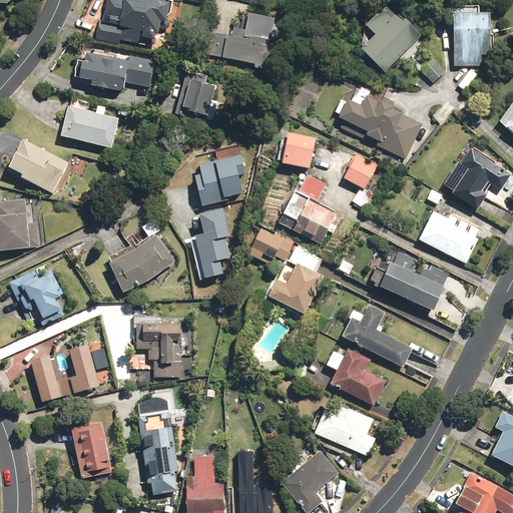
[(169,3),(154,0),(107,0),(104,21),(99,20),(96,39),(118,43),(119,39),(148,44),(149,38),(157,39),(158,32),(159,27),(164,28),(169,3)]
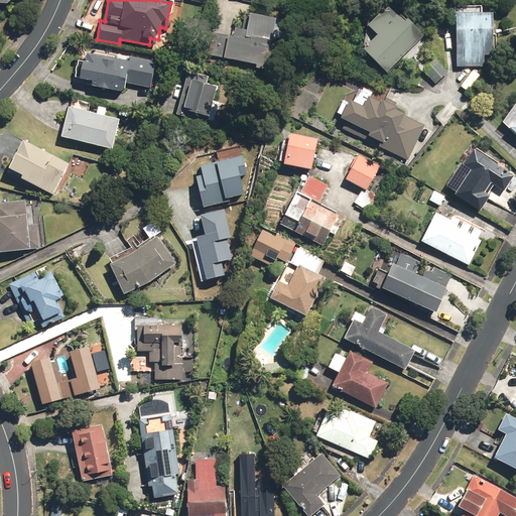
[(370,25),(380,35),(366,48),(388,73),(424,37),(392,4),(370,25)]
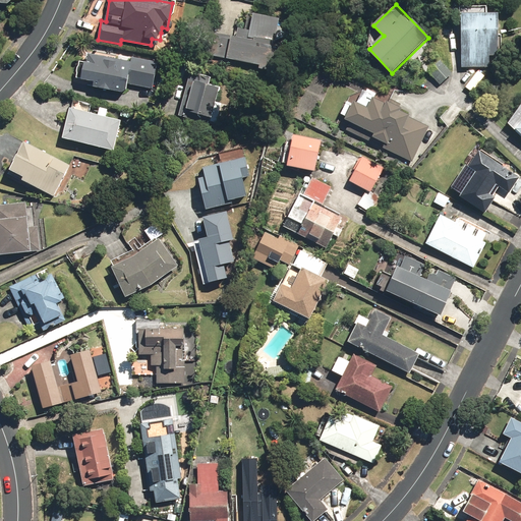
[(217,33),(213,54),(261,64),(259,69),(281,73),(292,19),(249,10),(245,26),(239,24),(236,37),(217,33)]
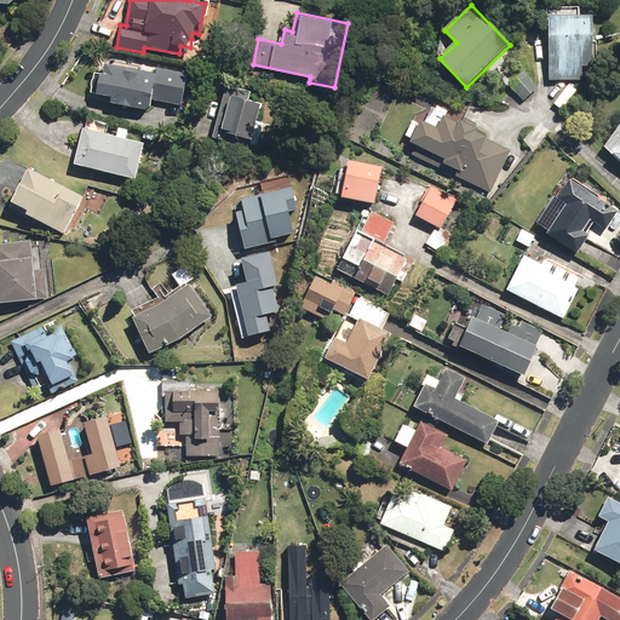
[(596,15),(551,16),(551,80),(584,80),(584,65),(596,65),(596,15)]
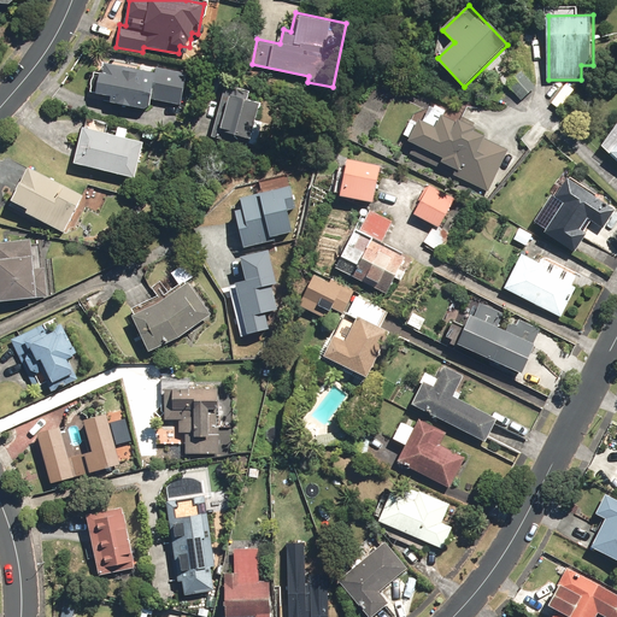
[(103,63),(99,83),(157,93),(158,83),(187,88),(189,71),(158,65),(157,72),(103,63)]
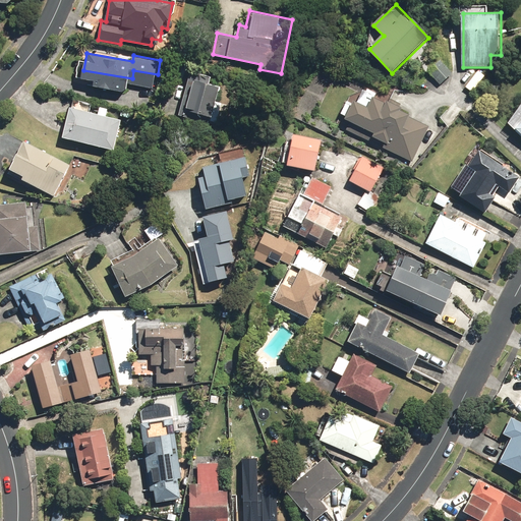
[(453,72),(442,60),(429,71),(441,83),(453,72)]
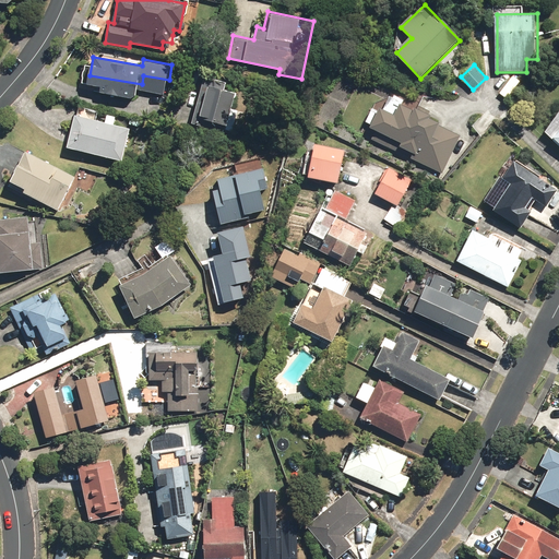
[(227,82),(205,76),(191,125),(200,127),(202,118),(229,127),(239,94),(225,90),(227,82)]
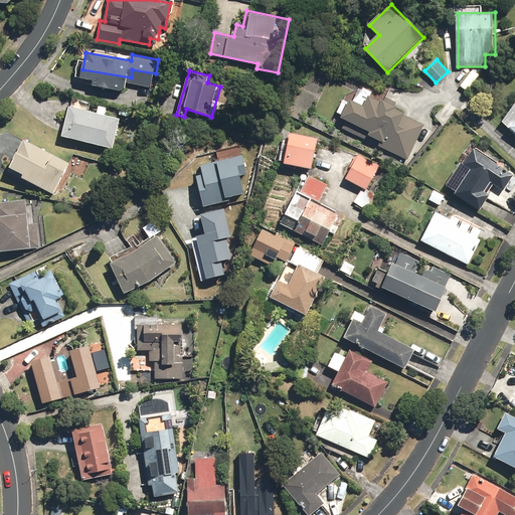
[(337,115),(341,117),(371,133),(369,136),(387,146),(385,149),(407,161),(426,127),(397,111),(400,105),(386,97),(384,101),(353,84),(337,115)]
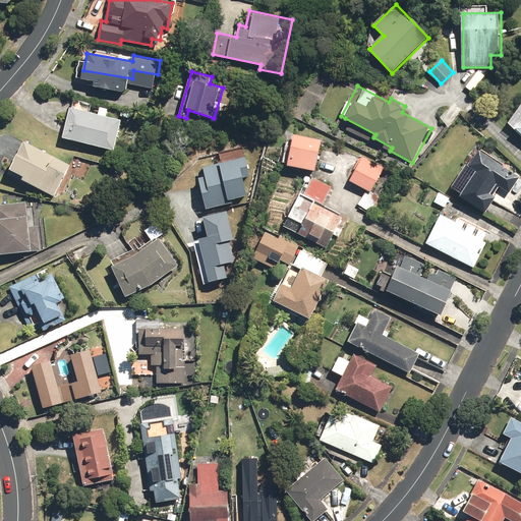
[(123,117),(72,107),(65,139),(116,151),(123,117)]
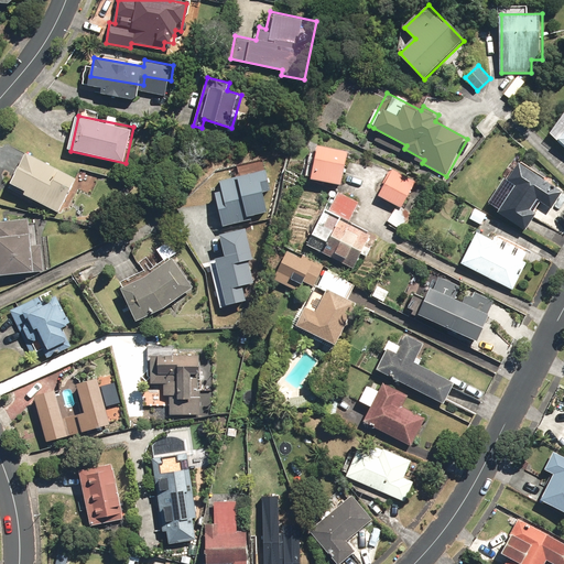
[(348,151),(318,144),(311,176),(340,183),(348,151)]
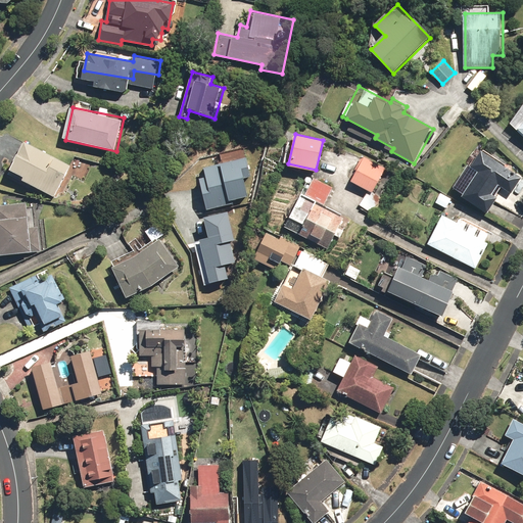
[(74,165),(25,140),(8,172),(57,197),(74,165)]
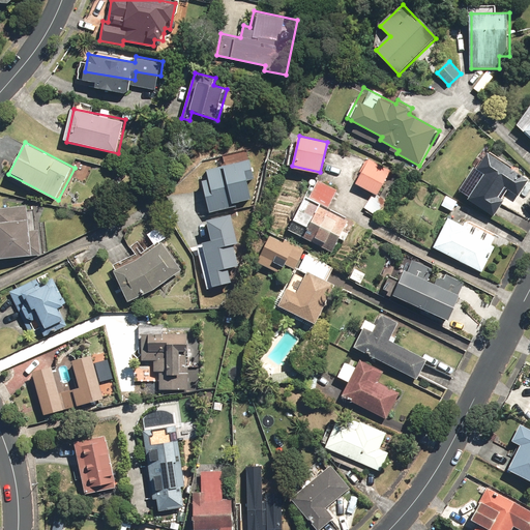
[(529,180),(529,176),(490,150),(461,196),(494,217),(506,200),(501,197),(506,187),(520,197),(529,180)]
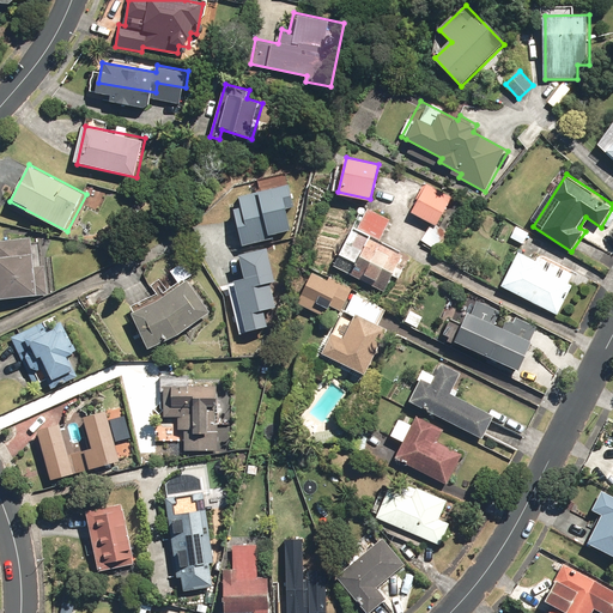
[(454,199),(426,182),(410,211),(437,228),(454,199)]
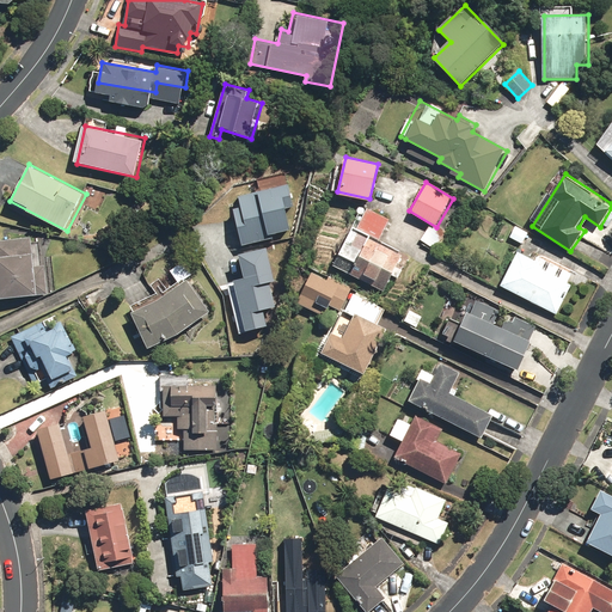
[(242,207),(233,209),(242,245),(273,237),(271,234),(289,230),(285,208),(293,206),(288,185),(239,197),(242,207)]
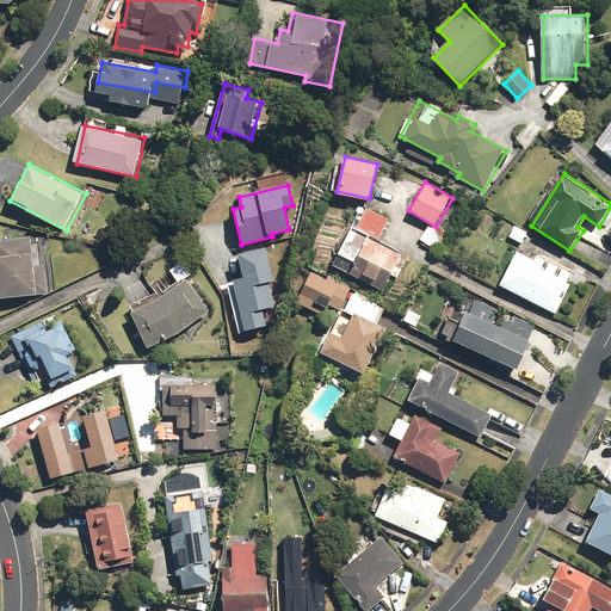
[(358,229),(352,227),(334,265),(387,289),(402,255),(376,242),(388,218),(368,209),(358,229)]
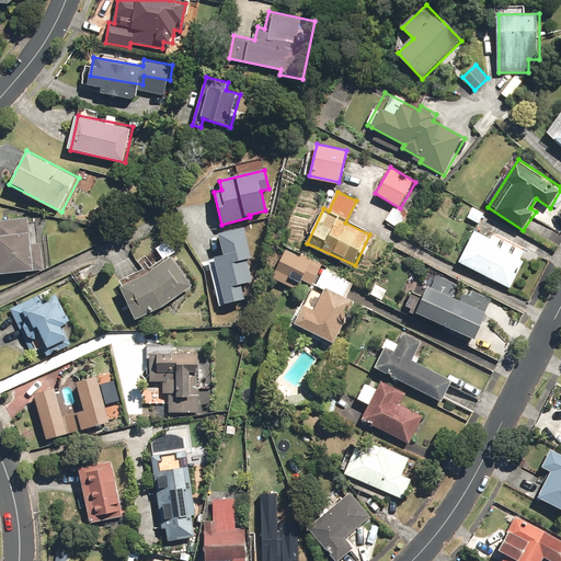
[(0,262),(0,274),(45,272),(44,242),(34,242),(33,217),(0,218),(0,262)]
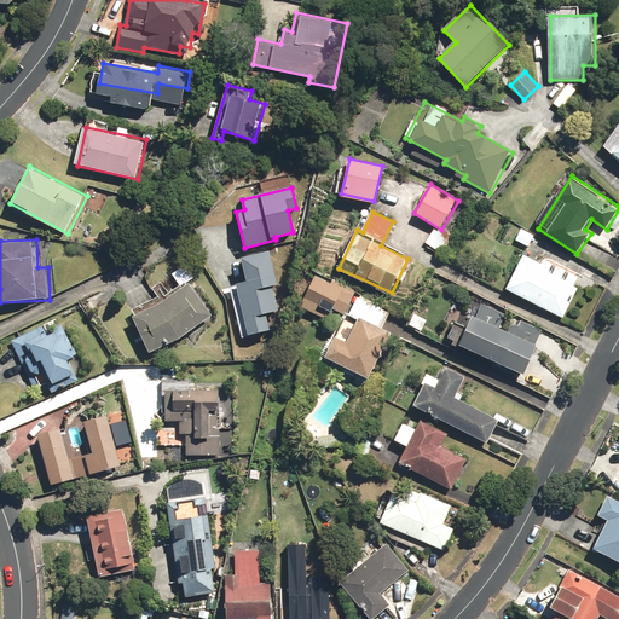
[(247,282),(239,283),(252,335),(275,330),(271,314),(281,312),(275,285),(281,284),(273,250),(242,259),(247,282)]
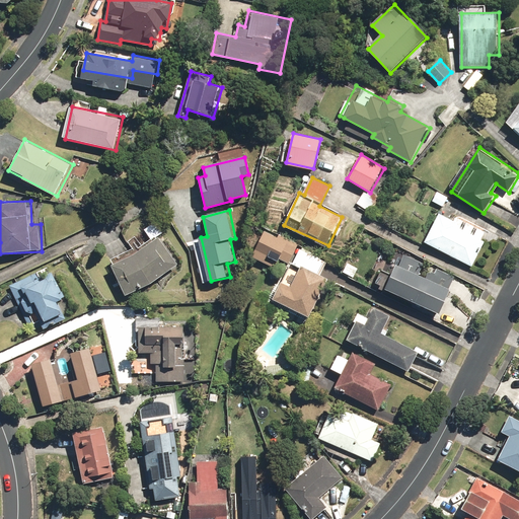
[(441,212),(425,240),(472,267),(487,241),(483,239),(489,229),(458,213),(455,219),(441,212)]
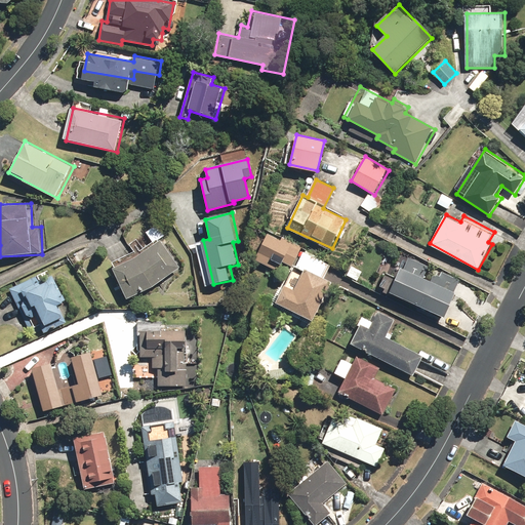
[(303,249),(269,234),(256,260),(290,276),(303,249)]
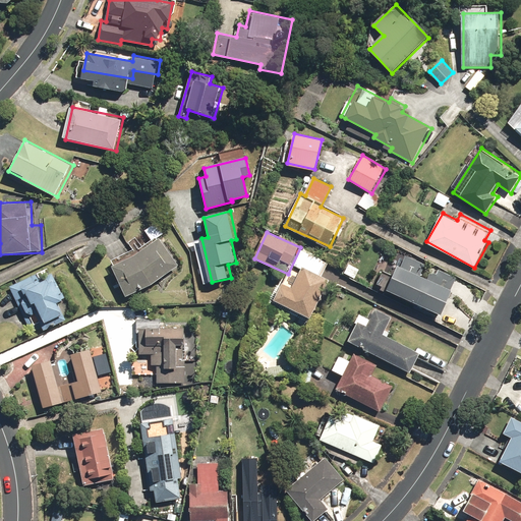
[(162,237),(112,266),(130,297),(180,269),(162,237)]
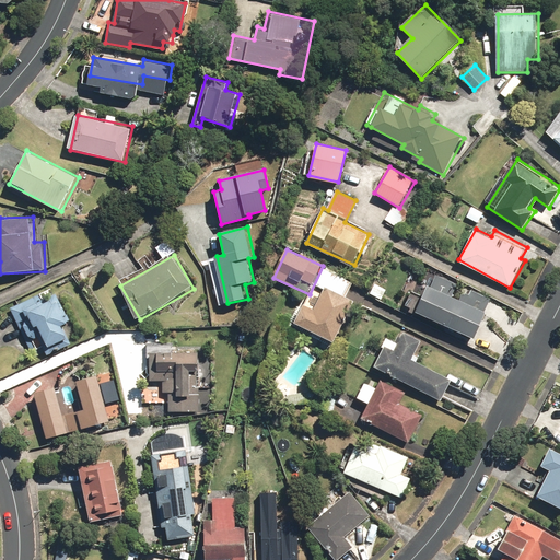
[(354,282),(326,267),(296,323),(334,342),(356,301),(347,298),(354,282)]
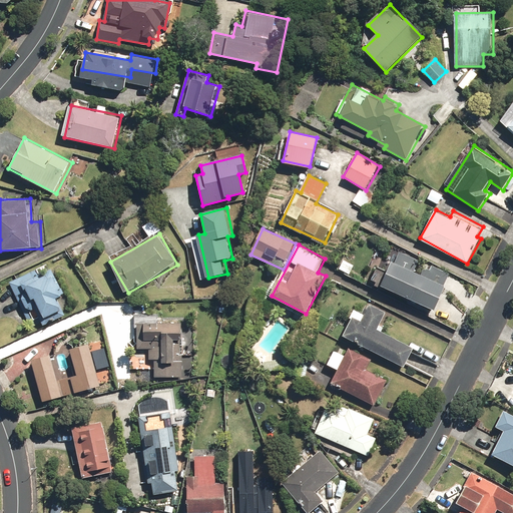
[(400,250),(384,285),(436,311),(453,276),(400,250)]
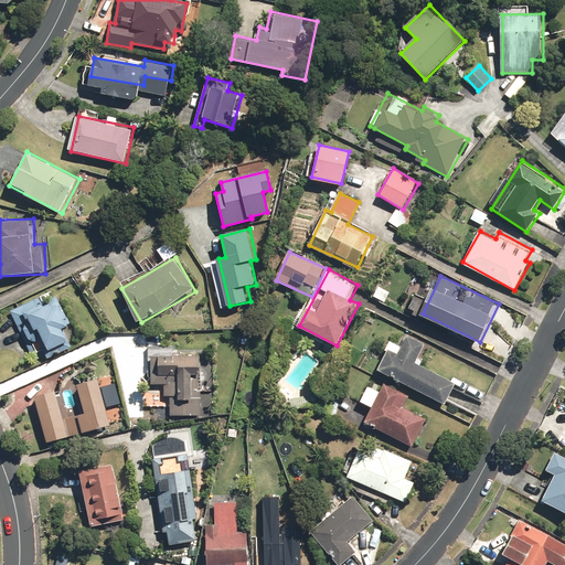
[(55,289),(10,310),(25,345),(44,337),(51,350),(70,341),(64,328),(71,326),(55,289)]
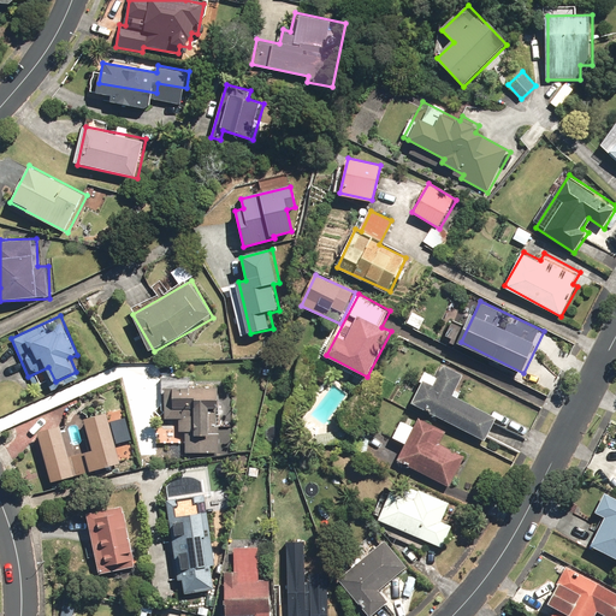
[(430,371),(413,403),(489,440),(499,418),(455,396),(466,375),(445,365),(439,375),(430,371)]
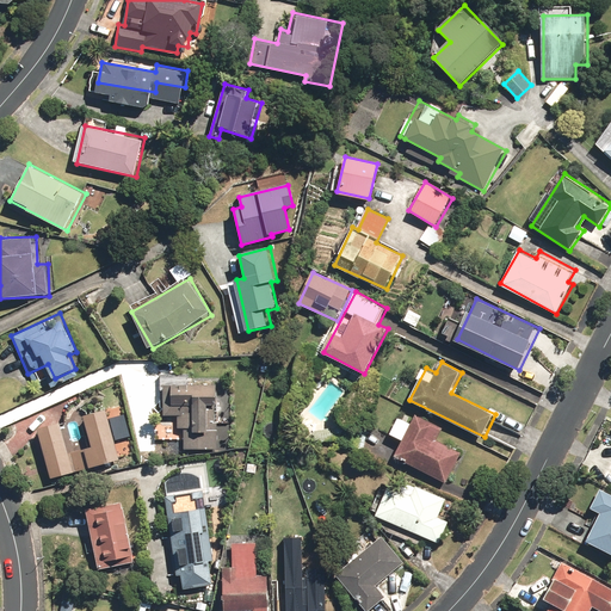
[(217,386),(166,384),(165,417),(177,417),(176,429),(185,429),(185,450),(216,450),(217,386)]
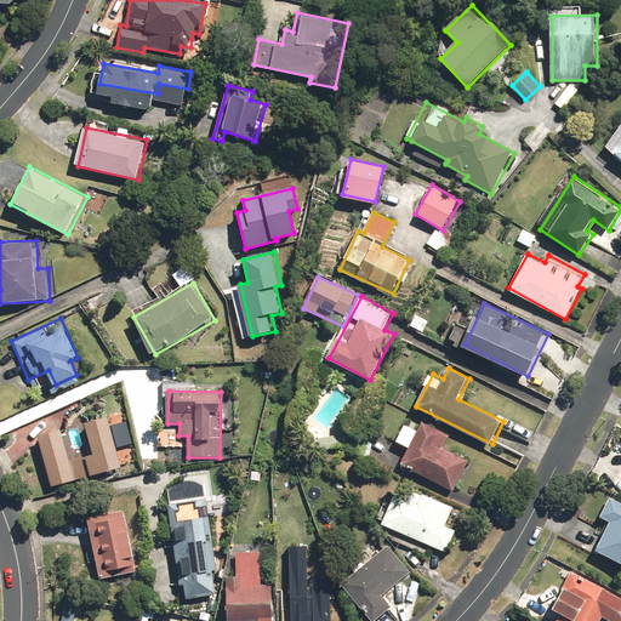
[(62,429),(39,437),(55,486),(124,467),(108,416),(86,422),(96,454),(72,461),(62,429)]
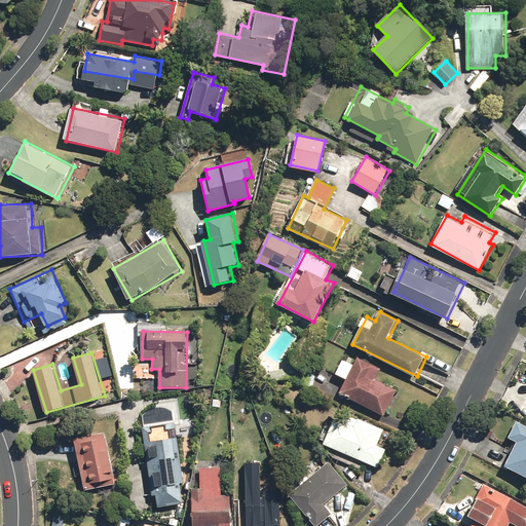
[(345,379),(339,392),(384,414),(397,388),(377,379),(381,370),(357,359),(353,364),(343,359),(336,375),(345,379)]
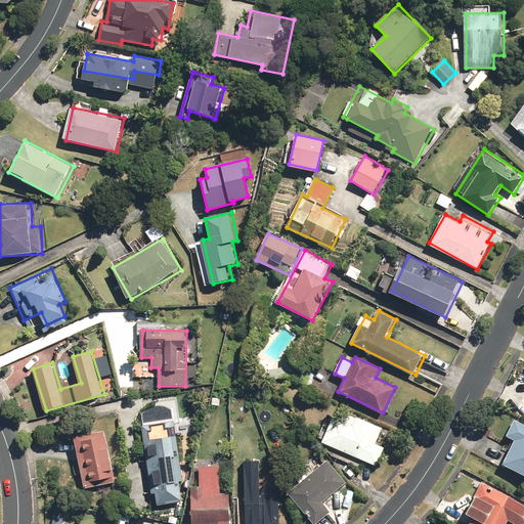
[(338,408),(323,443),(378,466),(386,447),(377,443),(383,428),(338,408)]
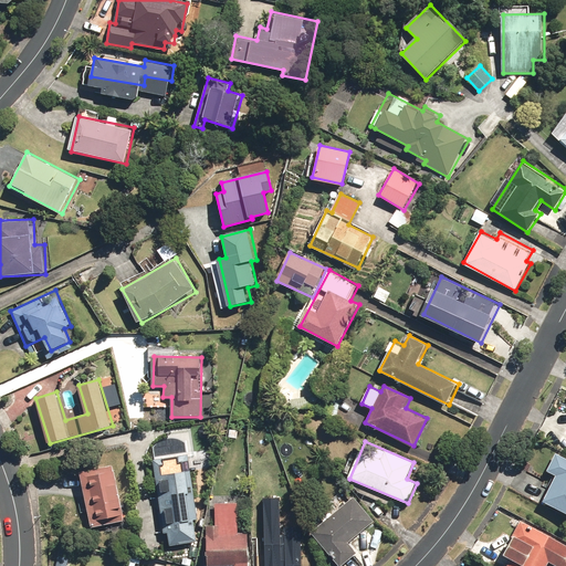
[(565,457),(556,452),(546,470),(556,474),(543,498),(565,510),(565,457)]
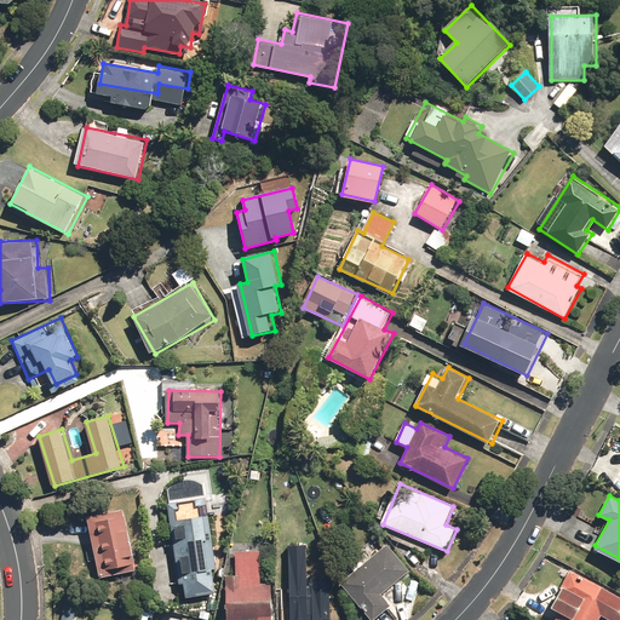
[(208,498),(170,505),(184,595),(187,595),(187,598),(217,593),(213,570),(219,569),(208,498)]
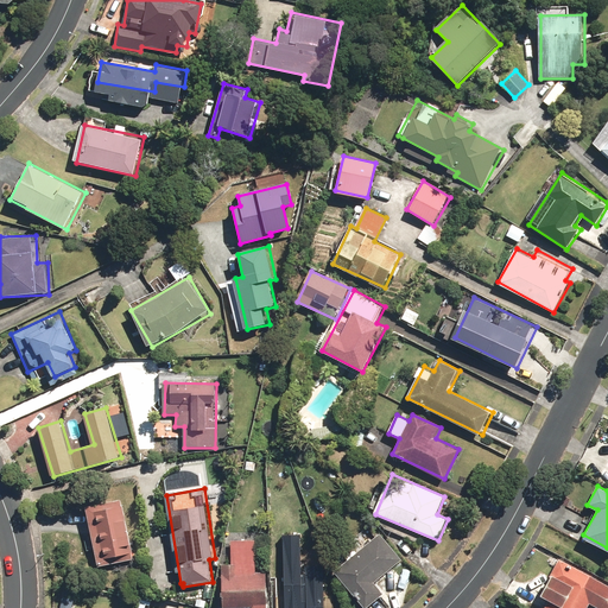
[(124,498),(87,505),(101,568),(138,559),(124,498)]
